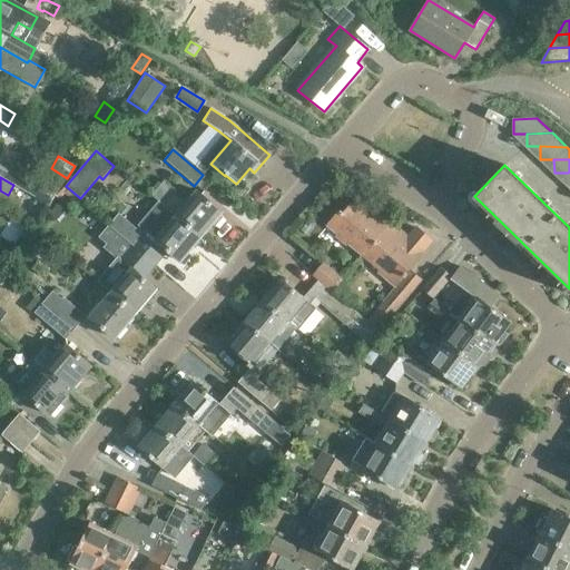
[(157,202),(198,237),(219,212),(195,192),(186,203),(174,193),(176,190),(165,180),(153,195),(158,200),(157,202)]
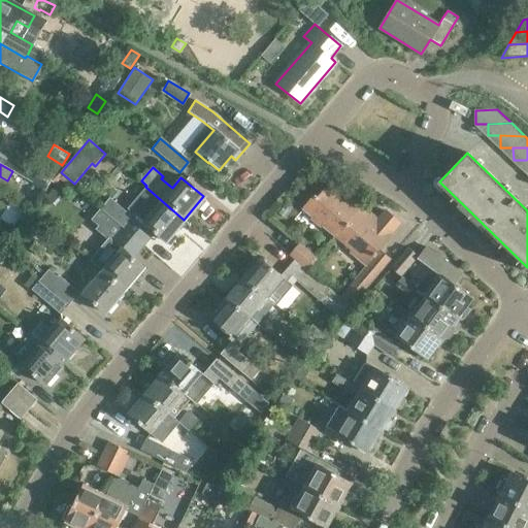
[(39,171),(32,183),(45,190),(53,178),(39,171)]
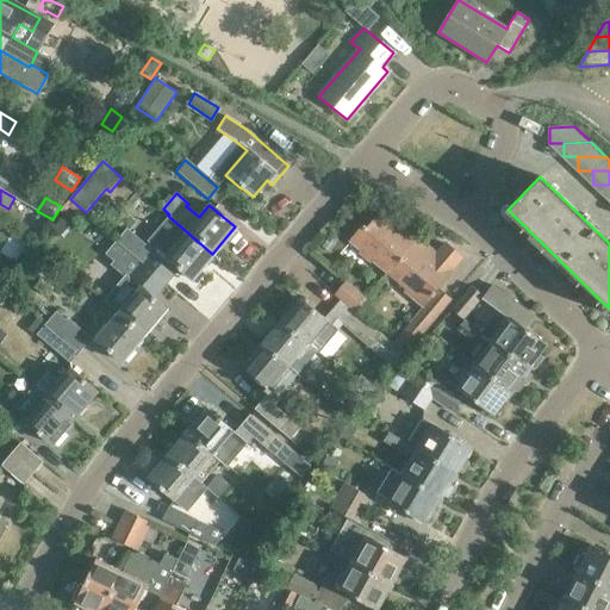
[(387,273),(416,241),(383,212),(368,229),(365,225),(350,242),(387,273)]
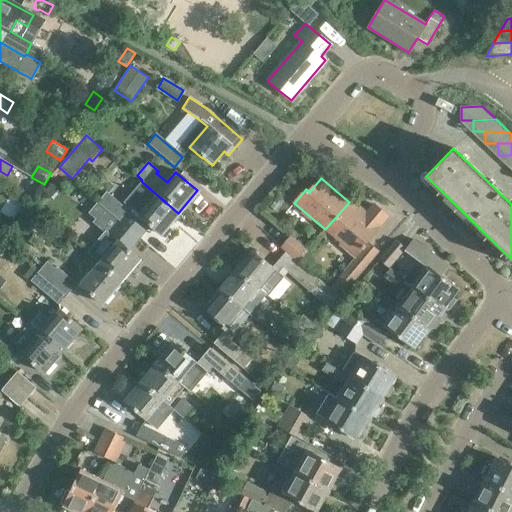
[(160,235),(178,213),(141,181),(124,203),(139,215),(138,217),(160,235)]
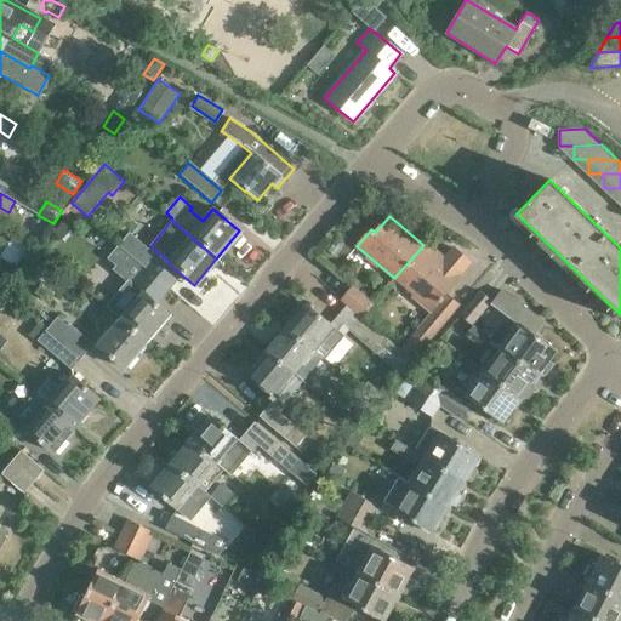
[(164,283),(153,274),(118,244),(108,256),(142,285),(138,291),(141,294),(131,305),(117,292),(106,306),(120,319),(118,320),(144,343),(167,315),(149,300),(164,283)]
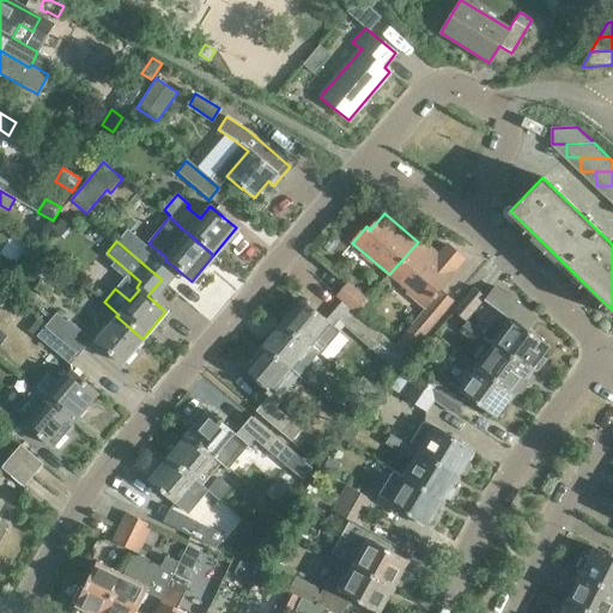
[(426,249),(418,242),(389,274),(408,291),(406,295),(423,308),(425,310),(412,325),(395,344),(407,356),(453,302),(441,292),(437,290),(463,259),(448,246),(439,255),(429,246),(426,249)]
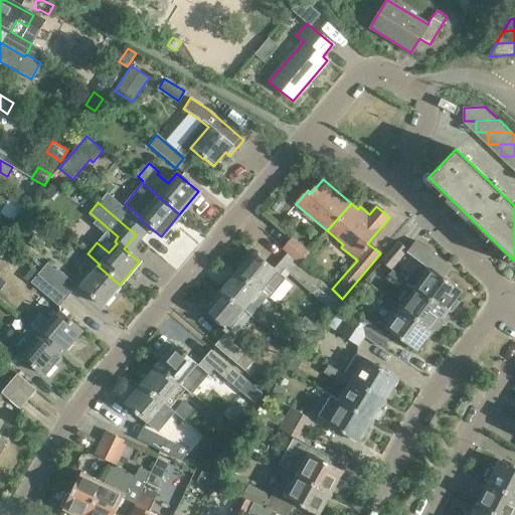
[(292,237),(283,248),(301,264),(309,252),(292,237)]
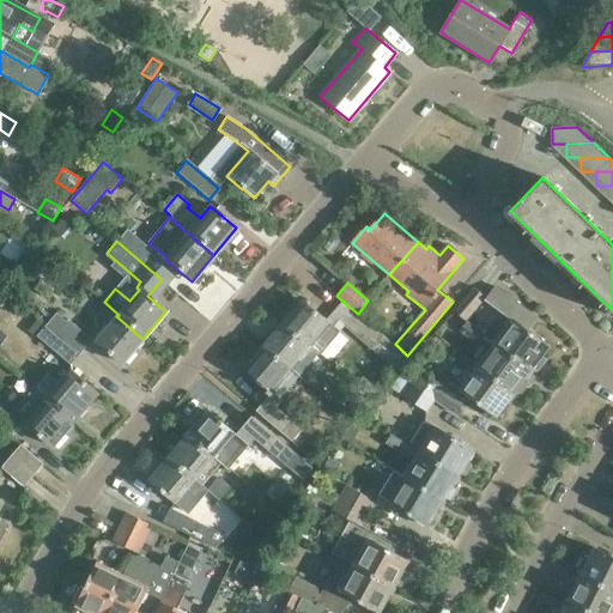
[(493,285),(485,297),(483,299),(513,321),(496,344),(532,370),(533,369),(538,370),(546,360),(542,356),(550,346),(528,329),(536,316),(493,285)]
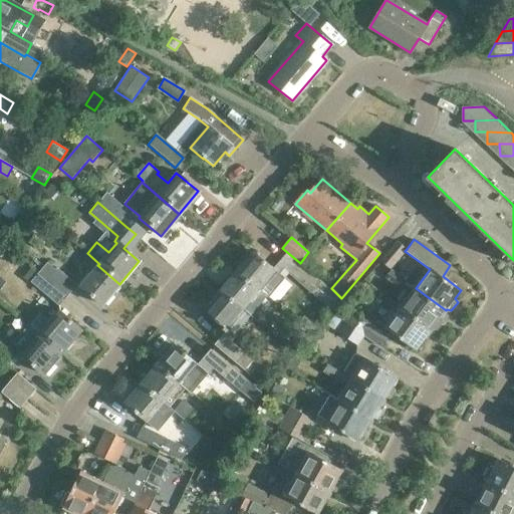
[(390,268),(407,249),(398,241),(380,261),(390,268)]
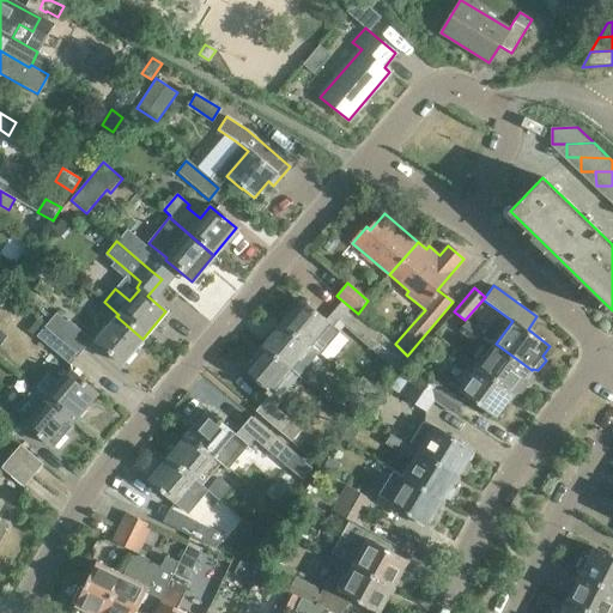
[(281,323),(317,352),(319,353),(344,326),(394,369),(407,354),(381,333),(380,334),(347,307),(329,327),(299,302),(281,323)]
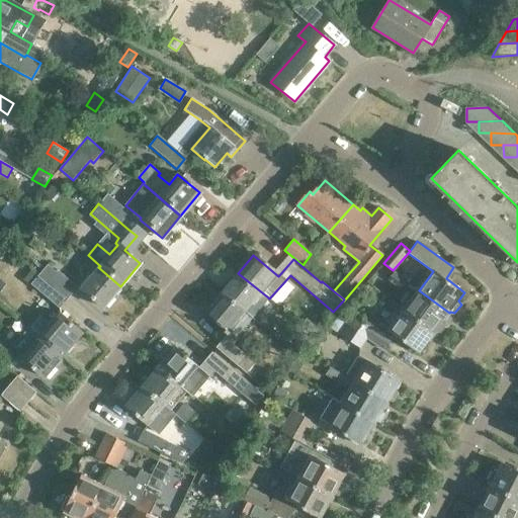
[(48,283),(67,299),(79,284),(77,283),(76,284),(57,269),(56,270),(49,264),(39,275),(38,276),(48,283)]
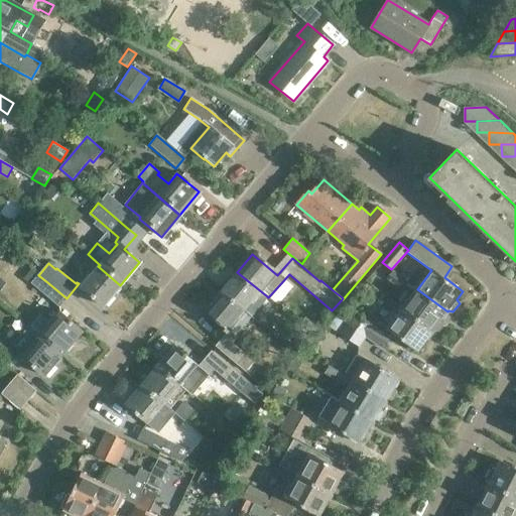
[(103,306),(120,285),(98,266),(81,288),(103,306)]
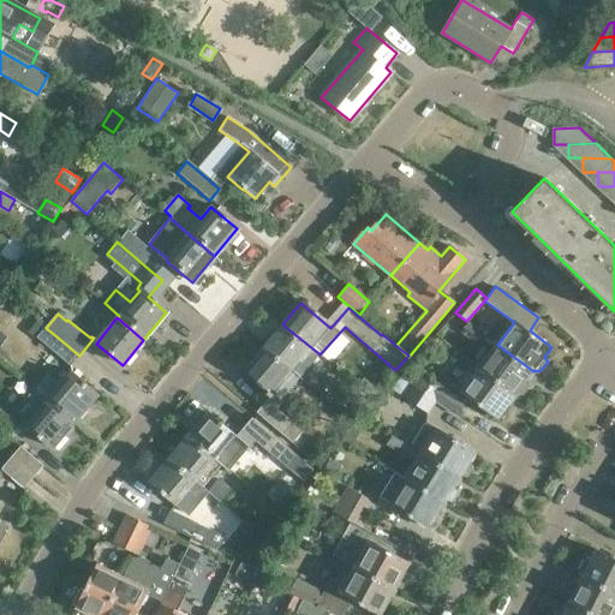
[(70,368),(79,356),(57,336),(46,328),(47,327),(39,318),(28,332),(36,339),(70,368)]
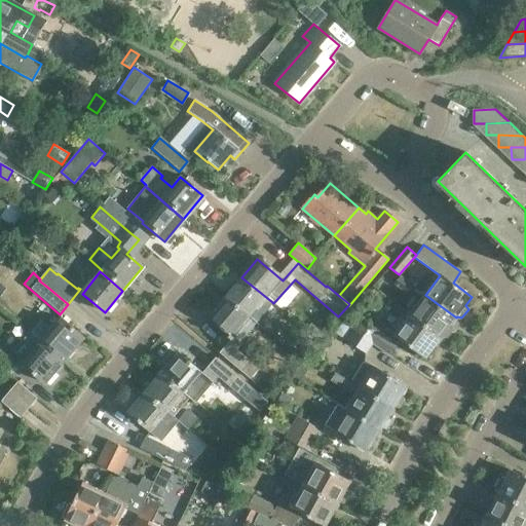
[(400,276),(393,285),(407,294),(413,287),(400,276)]
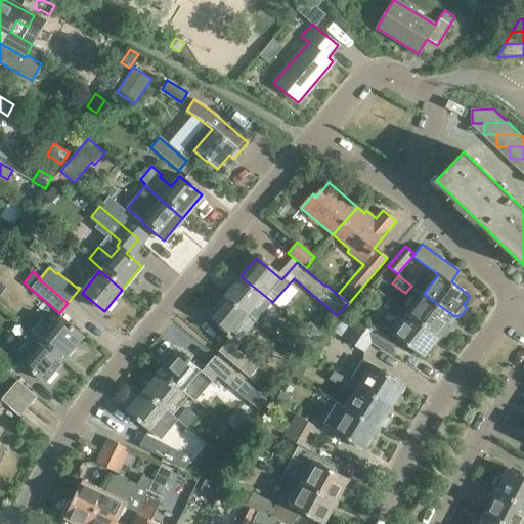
[(224,296),(255,321),(271,301),(241,276),(224,296)]
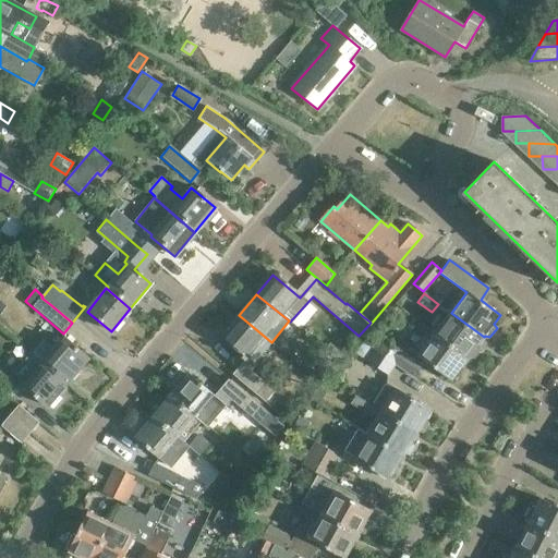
[(435,334),(468,359),(469,356),(474,359),(481,350),(477,344),(484,337),(451,313),(435,334)]
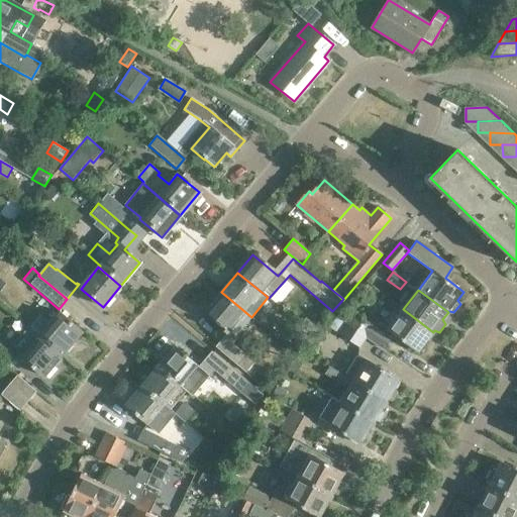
[(236,335),(251,317),(221,292),(205,311),(228,330),(215,346),(245,372),(254,360),(232,342),(238,336),(236,335)]
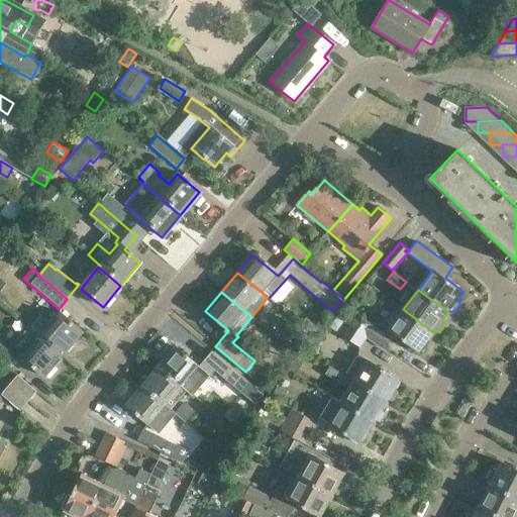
[(418,351),(433,332),(403,309),(395,304),(381,322),(418,351)]
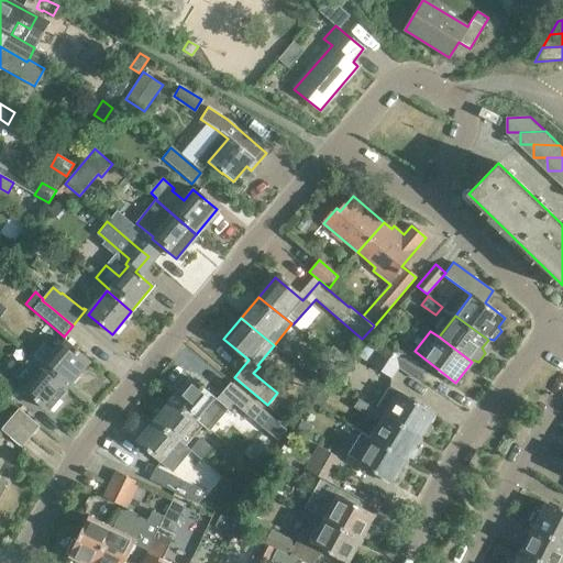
[(383,339),(376,350),(398,365),(398,366),(419,381),(427,370),(406,355),(383,339)]
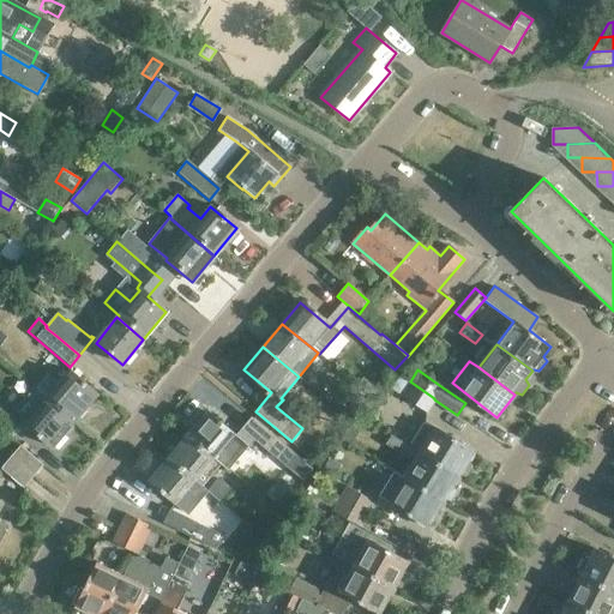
[(317,371),(307,383),(317,392),(327,380),(317,371)]
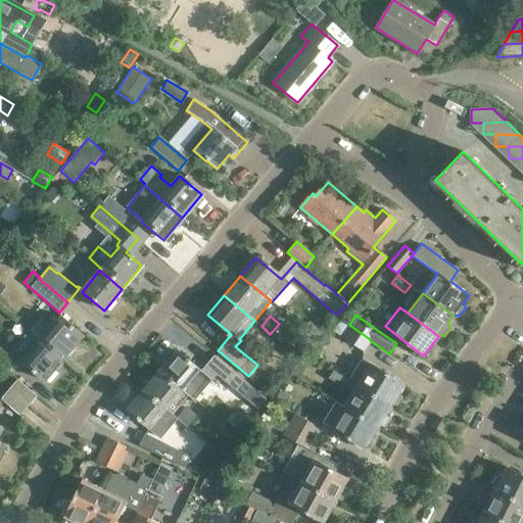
[(28,330),(63,360),(82,336),(60,318),(51,328),(39,318),(28,330)]
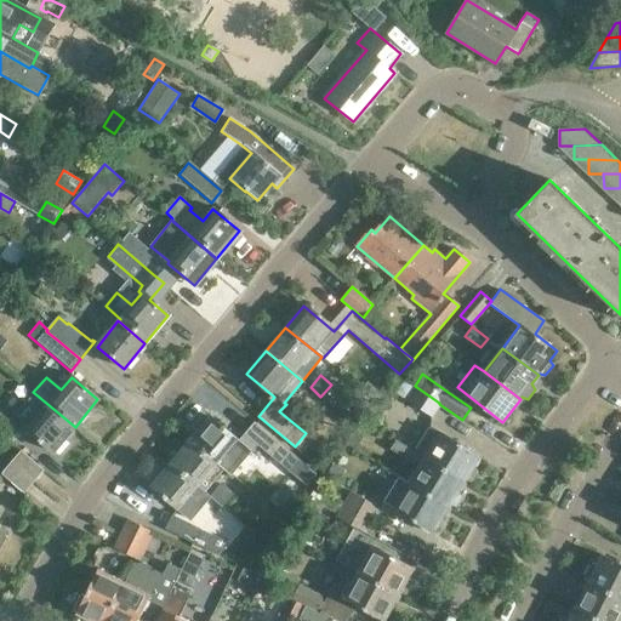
[(412,386),(403,381),(396,393),(404,399),(412,386)]
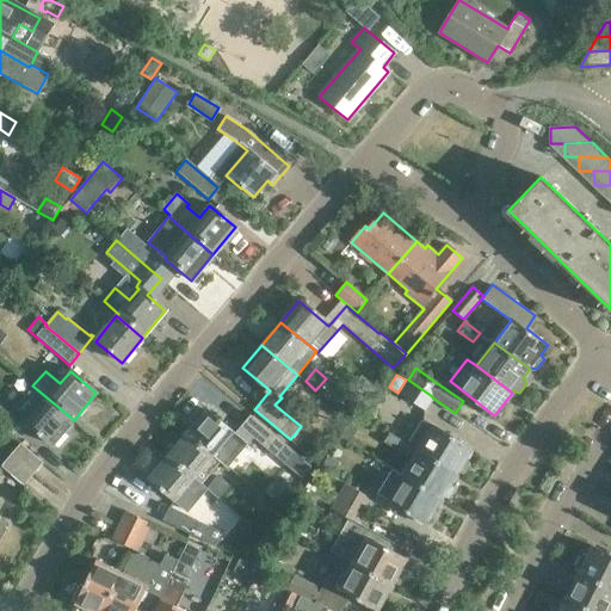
[(432,396),(408,380),(400,392),(425,408),(432,397),(432,396)]
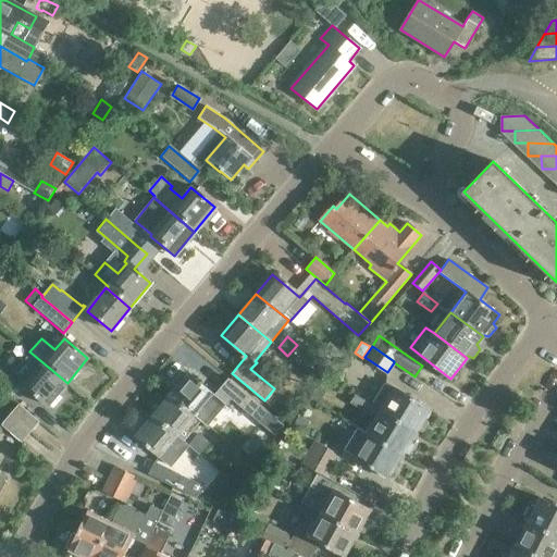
[(47,407),(67,383),(29,351),(12,374),(25,384),(23,387),(47,407)]
